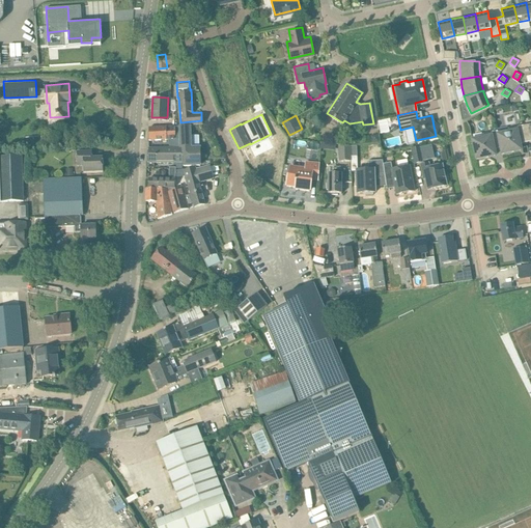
[(380,132),(389,130),(387,118),(378,120),(380,132)]
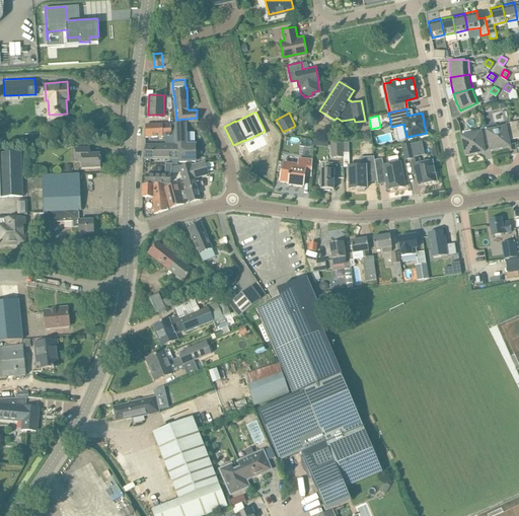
[(145,122),(145,135),(165,134),(165,142),(175,142),(175,133),(175,121),(145,122)]
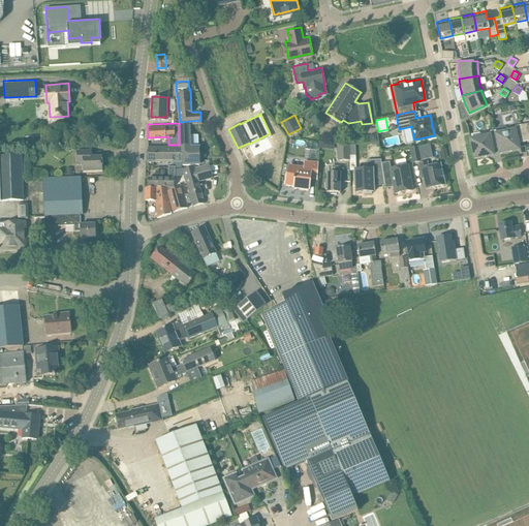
[(179,123),(179,135),(179,145),(182,145),(182,158),(182,163),(199,161),(198,144),(191,144),(190,123),(179,123)]
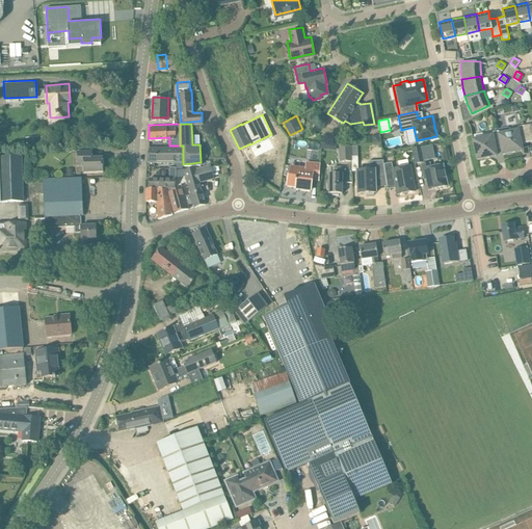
[(527,140),(524,124),(508,127),(509,131),(499,133),(499,129),(498,129),(503,152),(522,148),(521,142),(527,140)]
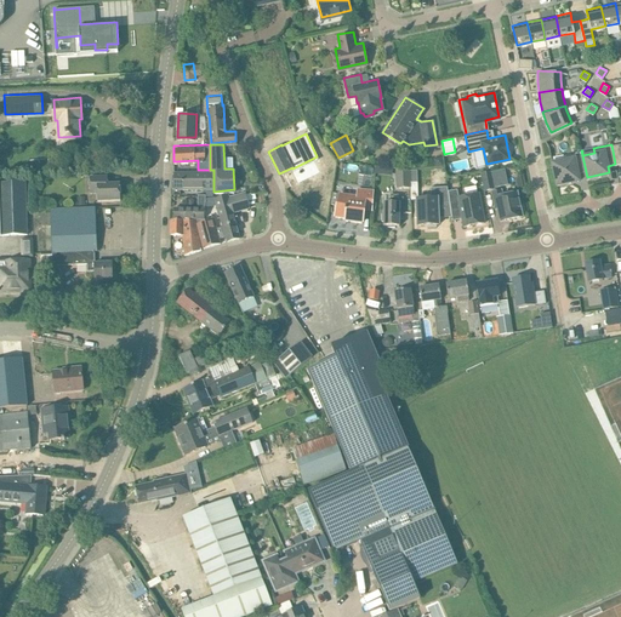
[(587,177),(581,150),(564,154),(565,159),(552,161),(557,183),(579,178),(577,172),(585,170),(586,177),(587,177)]
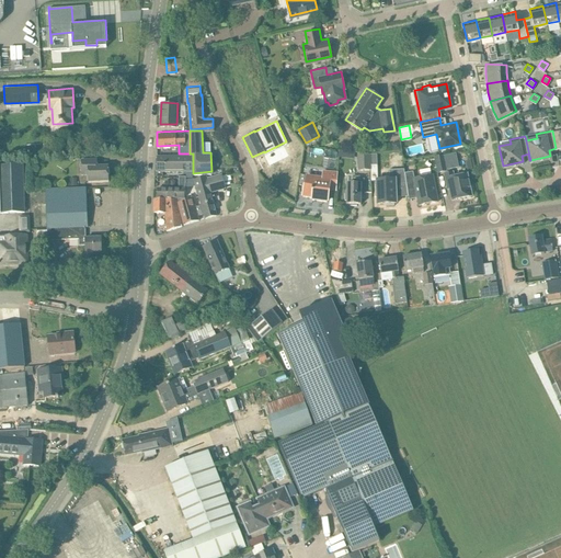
[(358,168),(370,168),(369,151),(357,152),(358,168)]
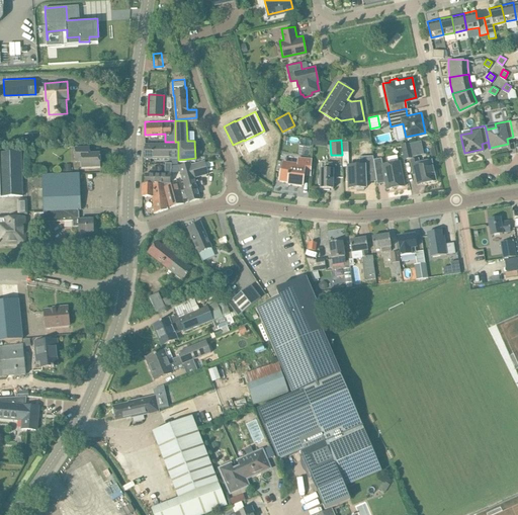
[(423,152),(421,140),(409,142),(409,141),(401,143),(404,157),(412,155),(412,154),(423,152)]
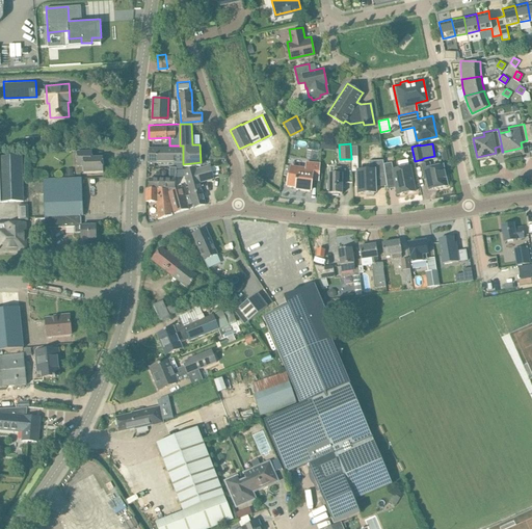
[(169,146),(149,147),(149,160),(147,160),(147,165),(154,165),(154,160),(176,160),(183,159),(183,146),(180,146),(169,146)]
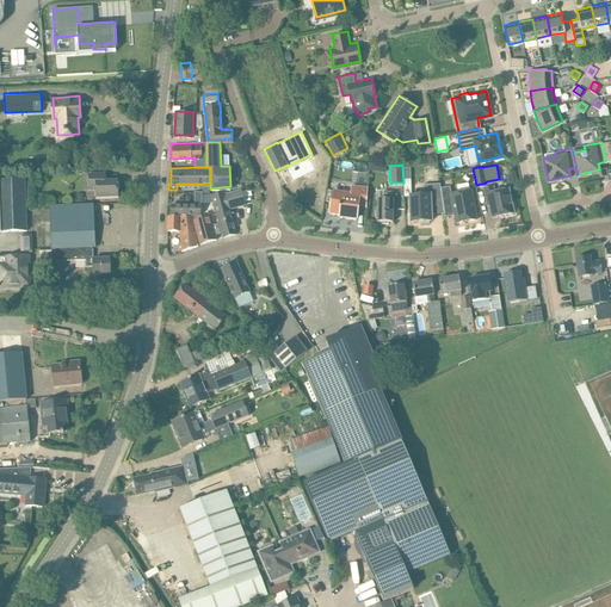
[(106,171),(88,171),(88,187),(96,187),(96,196),(119,194),(118,178),(106,179),(106,171)]
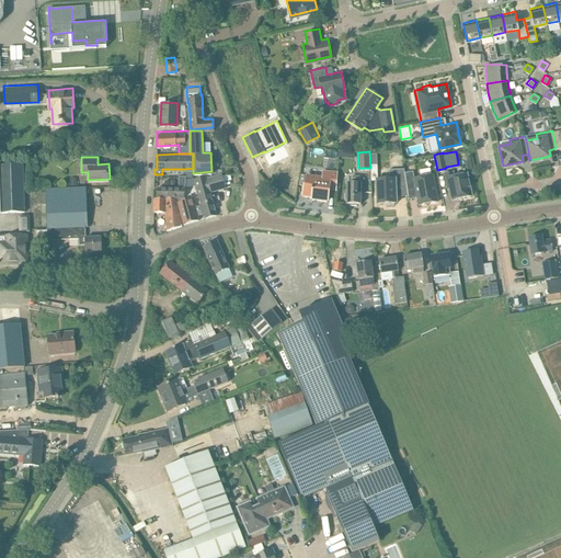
[(0,162),(0,209),(0,211),(25,211),(23,162),(0,162)]
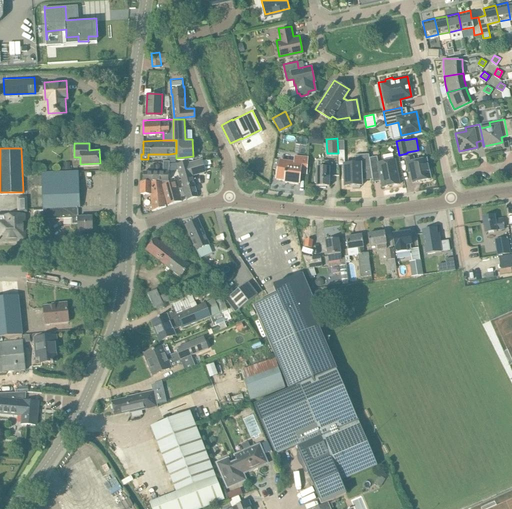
[(371,165),(369,156),(369,152),(355,153),(355,162),(344,163),(345,184),(353,184),(353,186),(360,185),(360,183),(362,183),(361,166),(371,165)]
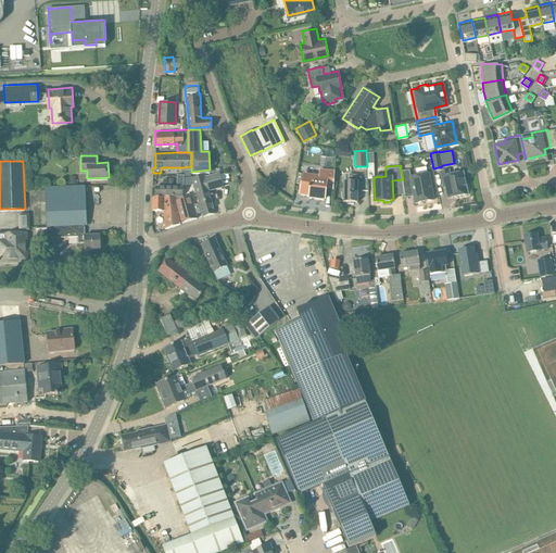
[(332,187),(335,168),(320,167),(319,175),(304,172),(300,192),(310,195),(310,197),(325,198),(326,187),(332,187)]
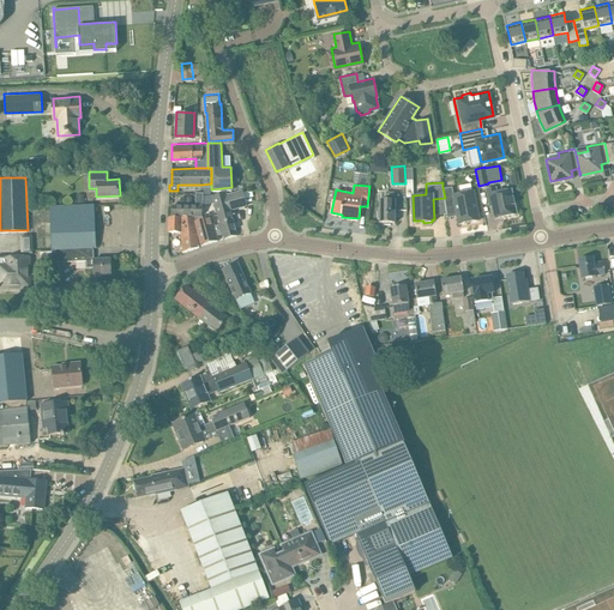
[(443,187),(445,198),(446,205),(455,203),(458,222),(479,218),(473,189),(453,193),(452,185),(443,187)]
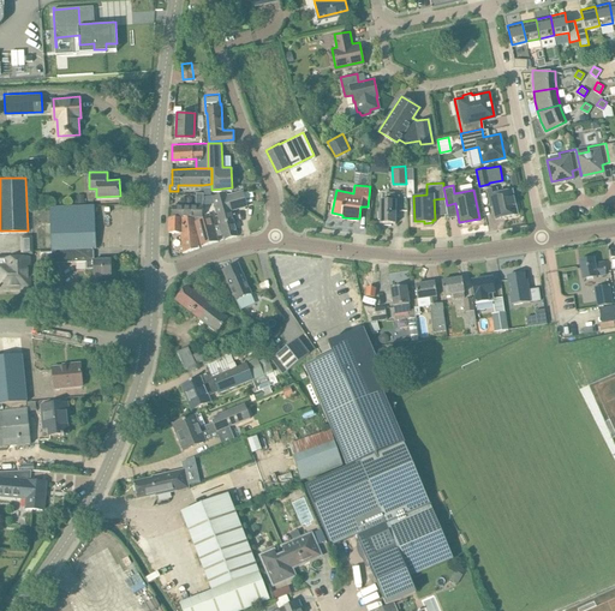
[(496,186),(487,189),(490,205),(493,204),(496,217),(517,213),(517,209),(518,207),(517,202),(514,201),(512,189),(497,192),(496,186)]
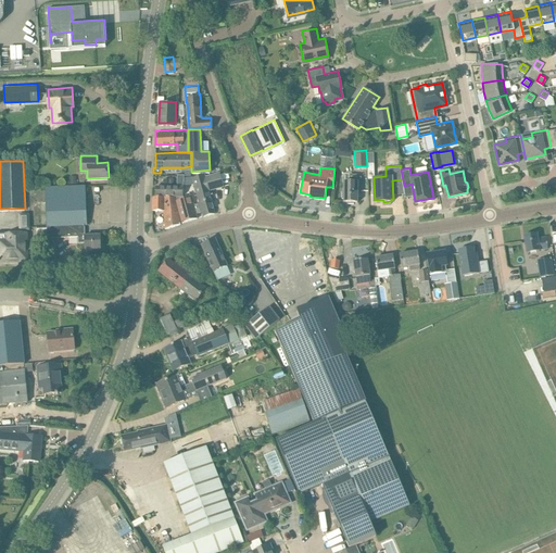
[(220,173),(219,171),(205,174),(204,173),(193,176),(194,180),(203,213),(214,210),(209,189),(224,185),(223,181),(228,180),(227,176),(229,175),(228,171),(220,173)]
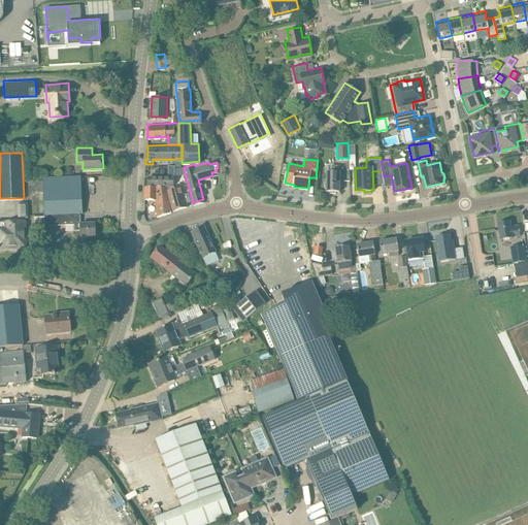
[(168,164),(168,175),(149,175),(149,185),(166,185),(170,185),(174,185),(174,164),(168,164)]
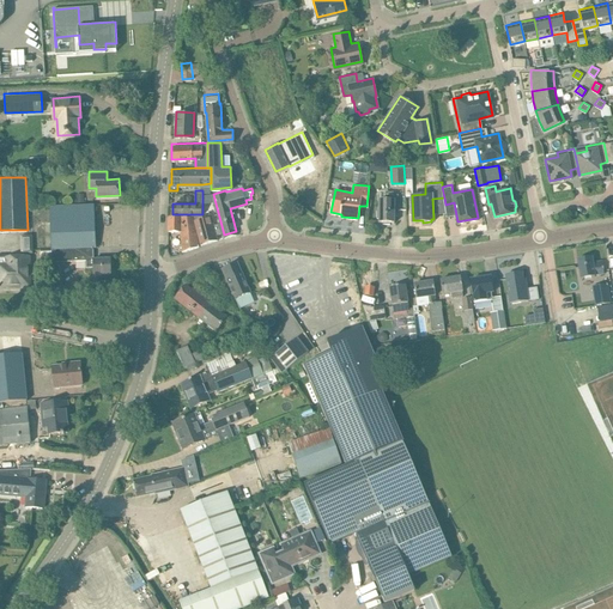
[(398,212),(398,193),(393,193),(393,190),(384,190),(384,198),(378,198),(378,209),(377,209),(377,217),(378,217),(378,220),(383,220),(383,223),(390,223),(390,220),(394,220),(394,212),(398,212)]
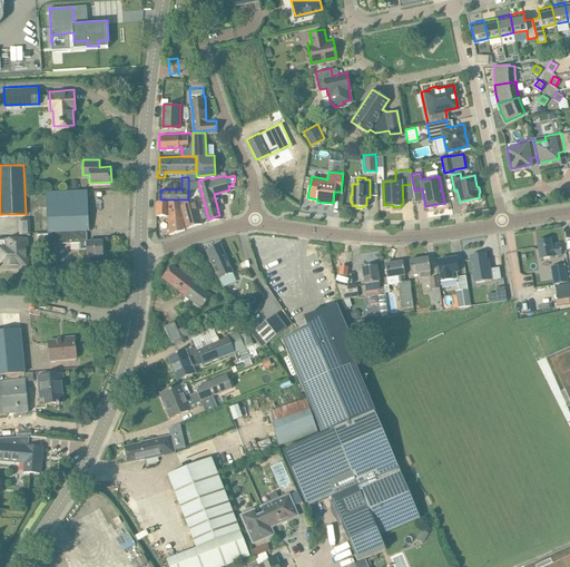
[(88,188),(46,189),(48,231),(87,230),(89,228),(88,188)]
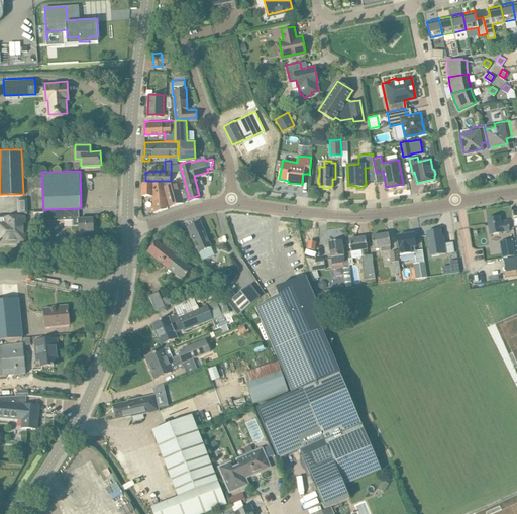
[(164,184),(164,187),(169,204),(183,200),(178,180),(164,184)]
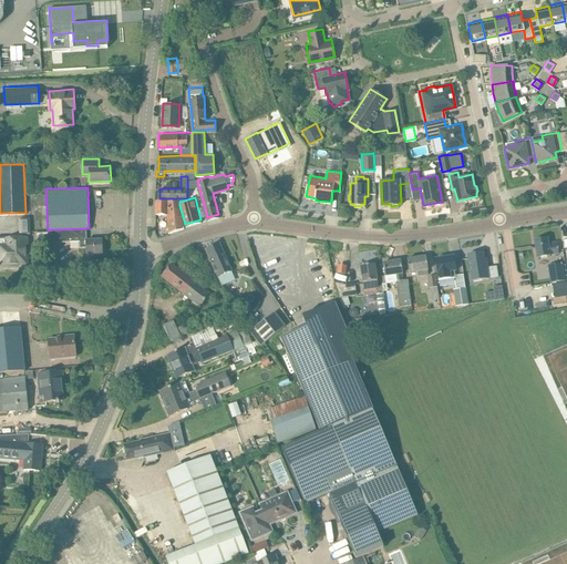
[(179,205),(179,202),(178,198),(167,200),(155,200),(155,212),(166,212),(168,232),(184,226),(179,205)]
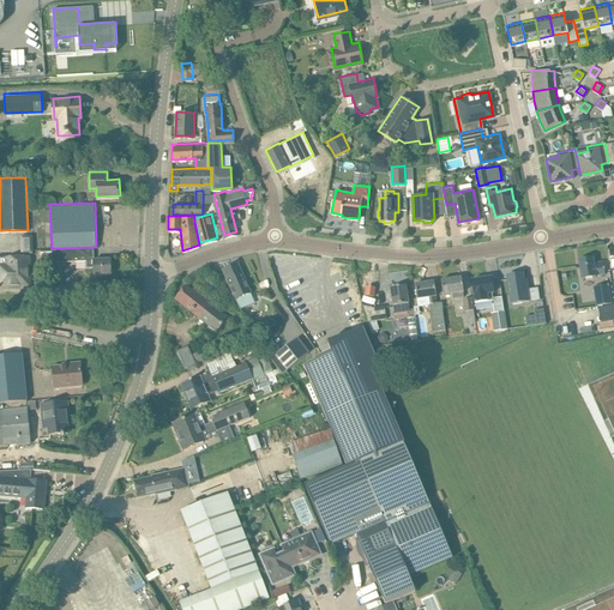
[(94,247),(52,248),(52,260),(85,259),(86,266),(94,266),(94,272),(110,272),(110,257),(94,258),(94,247)]
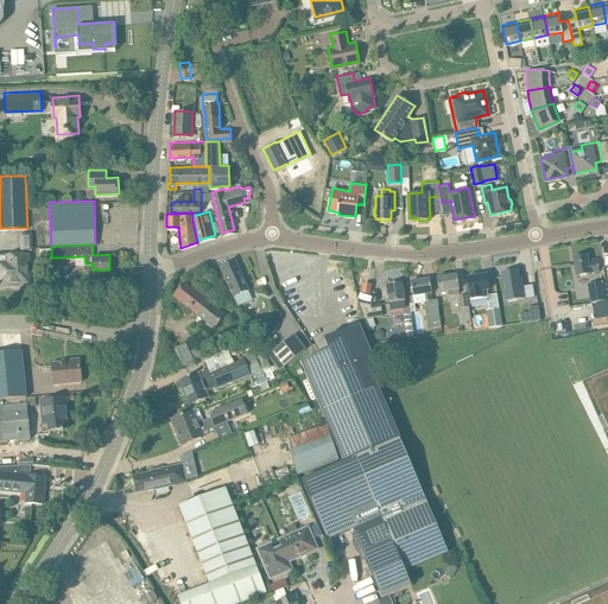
[(304,271),(305,250),(280,248),(266,253),(274,278),(274,275),(284,300),(295,297),(285,271),(302,272),(304,271)]
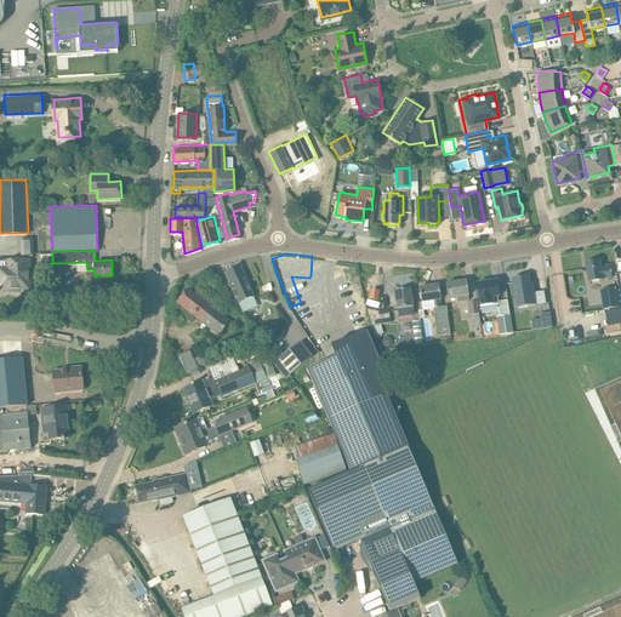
[(29,256),(3,257),(0,257),(0,289),(15,289),(15,286),(21,286),(21,287),(30,286),(29,256)]
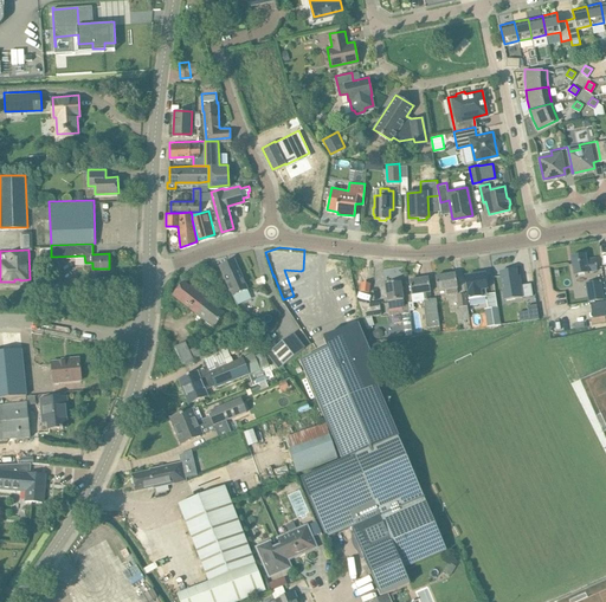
[(588,270),(598,267),(595,256),(586,258),(585,251),(571,253),(574,273),(588,271),(588,270)]
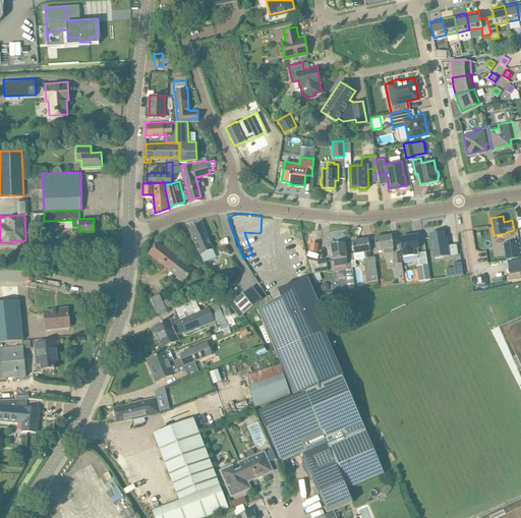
[(201,222),(189,227),(200,252),(213,246),(201,222)]
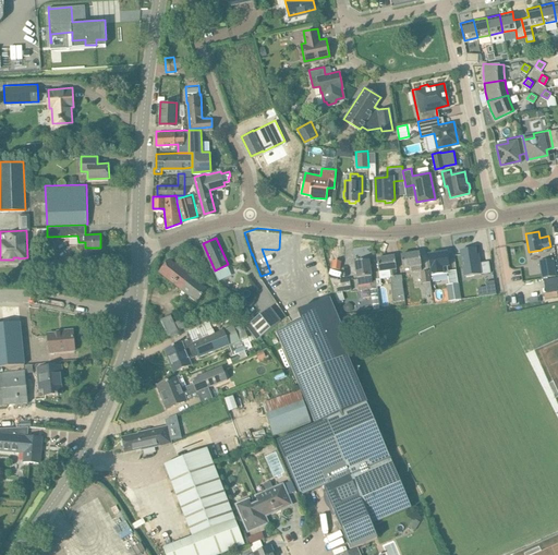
[(475,245),(461,248),(463,265),(472,264),(473,273),(481,270),(490,269),(489,258),(481,261),(478,251),(476,251),(475,245)]
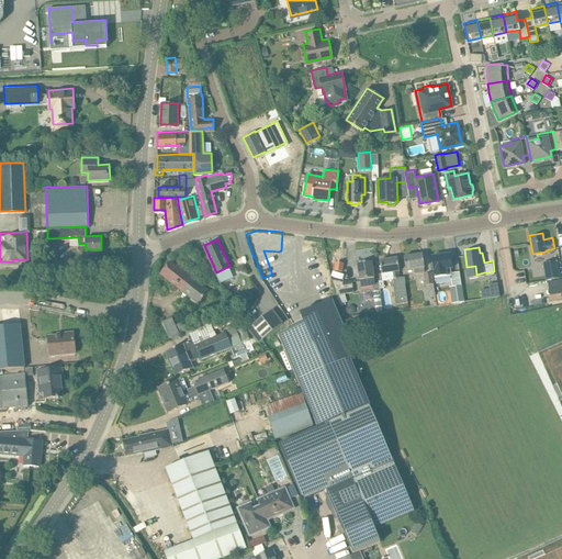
[(406,268),(413,267),(414,271),(424,270),(423,265),(425,265),(423,252),(404,255),(406,268)]
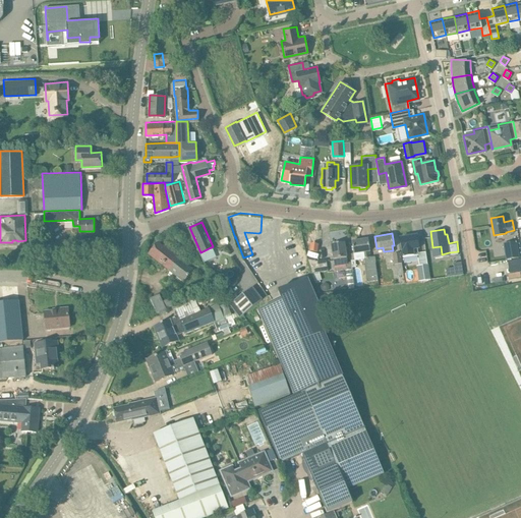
[(400,236),(402,248),(401,248),(402,254),(418,252),(417,245),(419,245),(417,233),(400,236)]
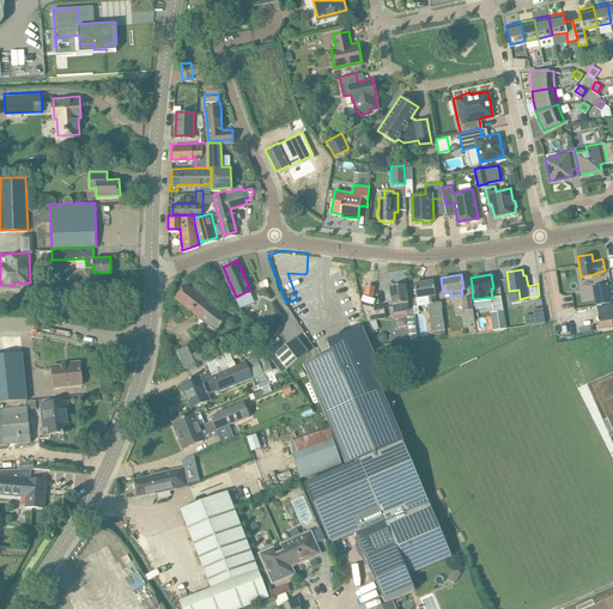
[(441,299),(435,300),(435,292),(434,279),(414,281),(417,294),(418,303),(412,304),(413,311),(419,310),(418,304),(429,302),(429,308),(432,334),(443,333),(443,327),(444,327),(441,306),(442,306),(441,299)]
